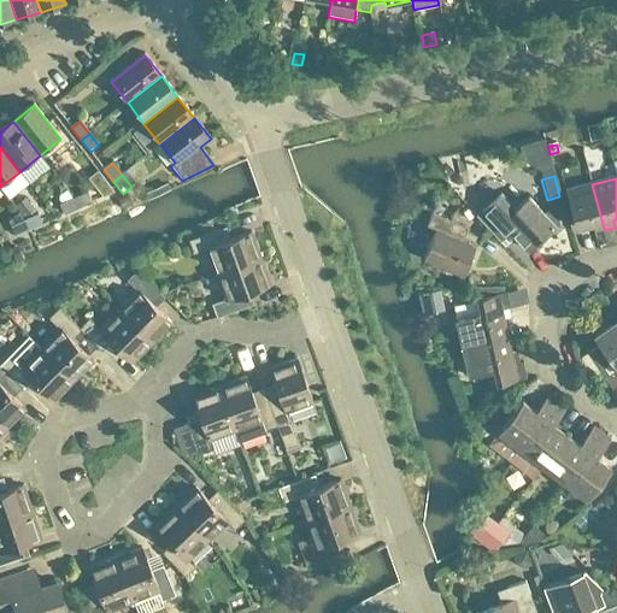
[(603,224),(592,184),(565,192),(576,231),(603,224)]
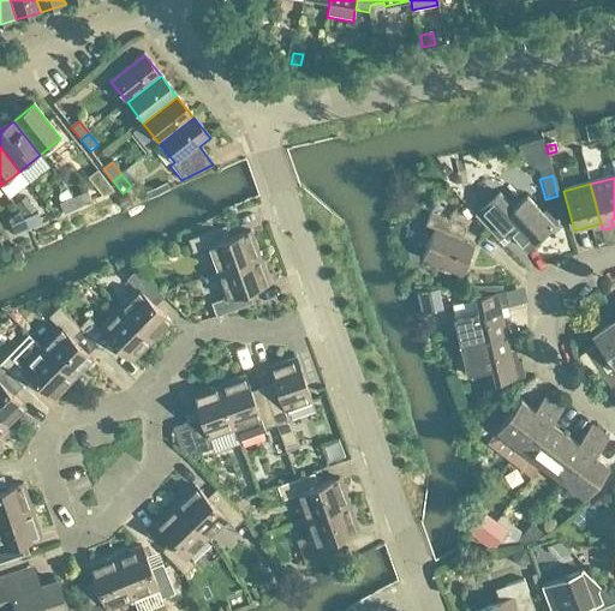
[(167,185),(145,193),(148,199),(169,191),(167,185)]
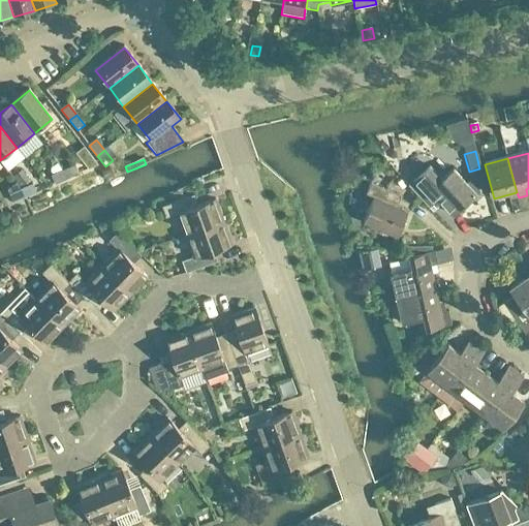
[(75,165),(63,172),(67,180),(80,175),(75,165)]
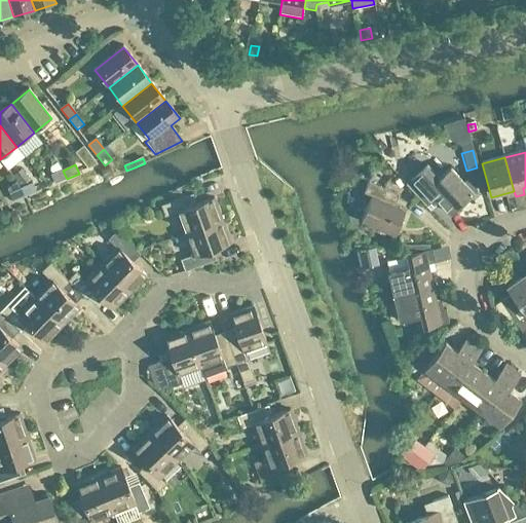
[(473,194),(450,170),(440,180),(427,166),(406,186),(426,208),(436,198),(450,215),(473,194)]
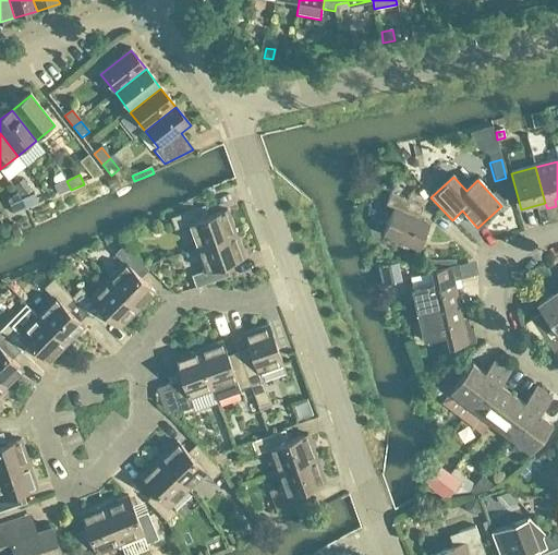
[(23,181),(14,186),(22,198),(31,192),(23,181)]
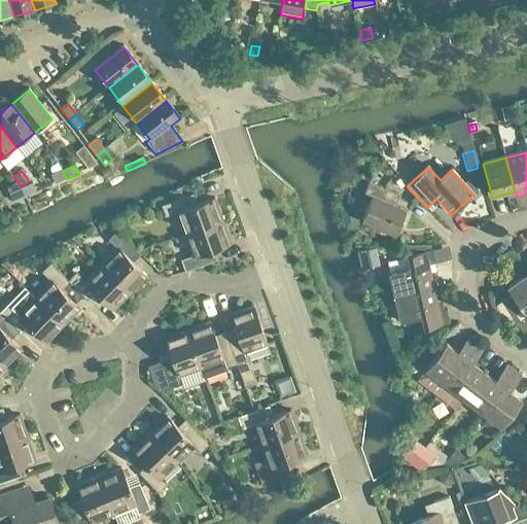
[(55,184),(67,179),(63,171),(51,176),(55,184)]
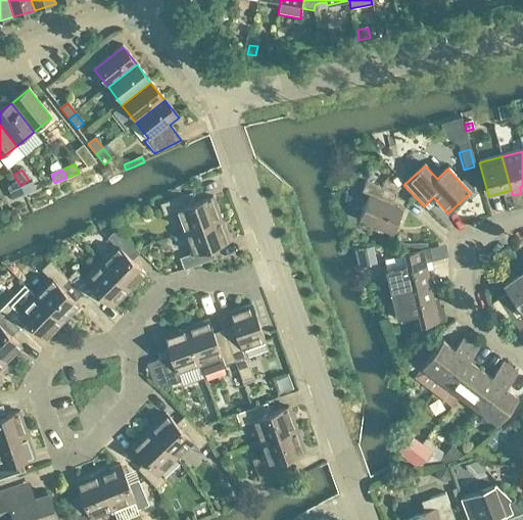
[(33,183),(20,188),(25,196),(36,191),(33,183)]
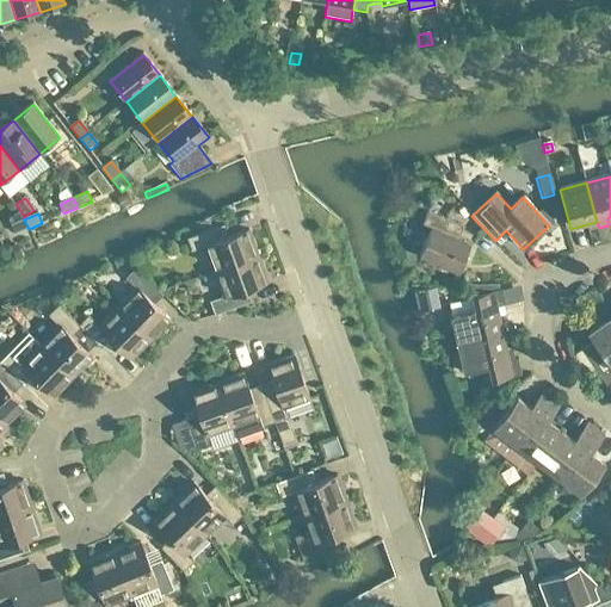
[(469,246),(458,241),(463,228),(429,214),(423,228),(431,231),(420,258),(458,273),(469,246)]
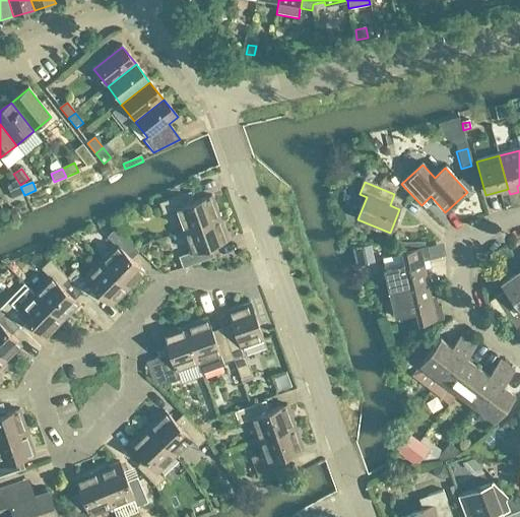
[(12,200),(24,195),(20,187),(9,192),(12,200)]
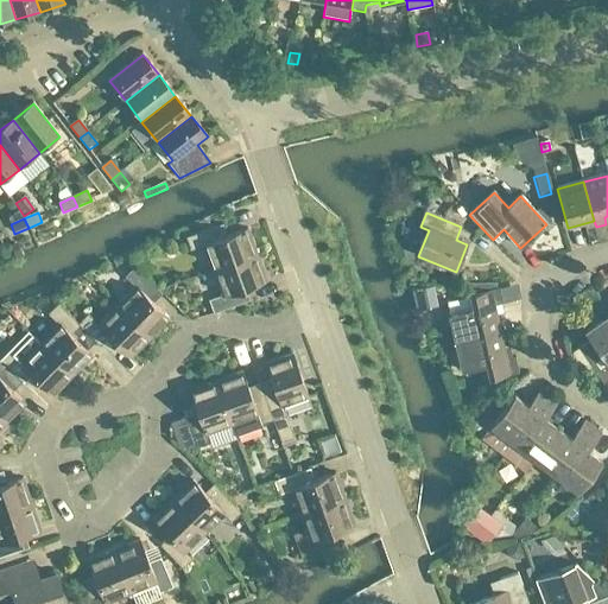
[(607,231),(606,224),(596,227),(600,241),(607,237),(607,231)]
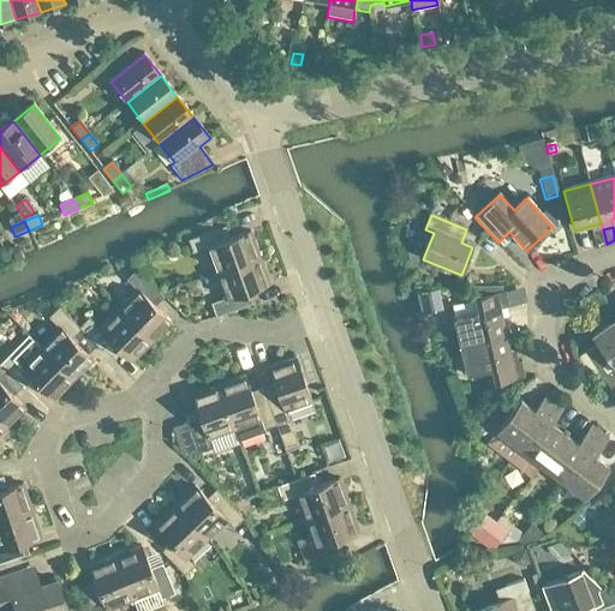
[(596,246),(607,244),(603,229),(592,233),(596,246)]
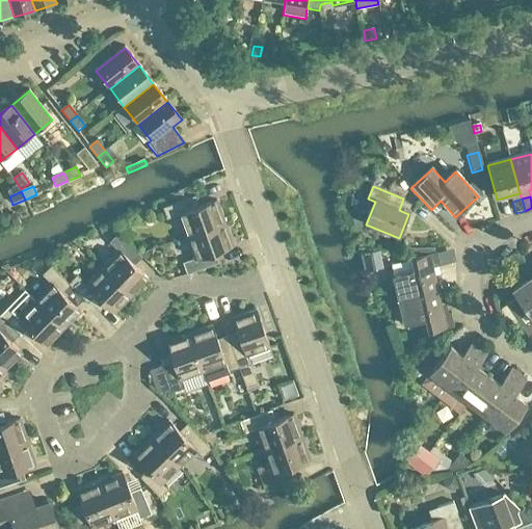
[(234,247),(217,202),(192,210),(189,200),(163,209),(167,220),(179,216),(194,260),(183,264),(187,276),(213,267),(209,256),(234,247)]
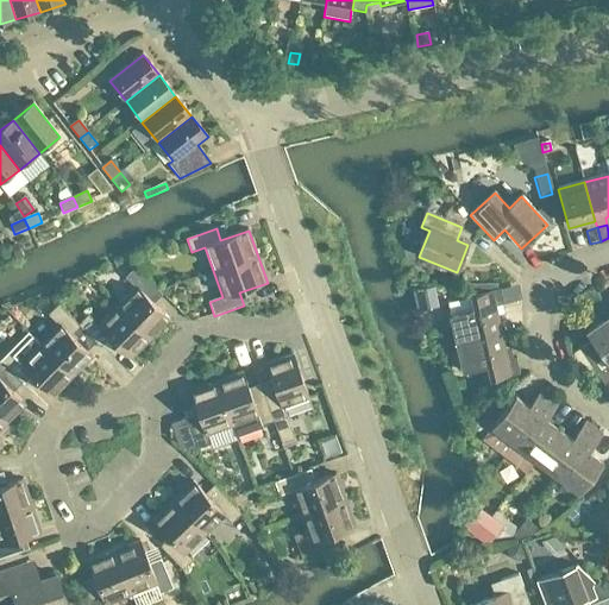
[(170,321),(149,300),(158,290),(136,269),(125,278),(136,289),(117,308),(150,340),(170,321)]
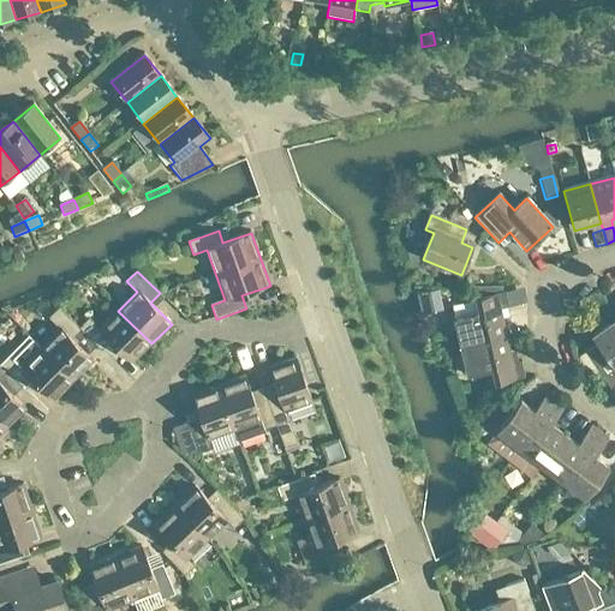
[(445,311),(440,292),(418,297),(423,316),(445,311)]
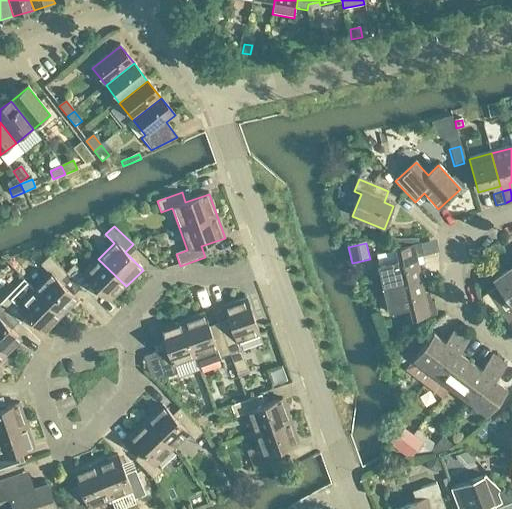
[(422,281),(417,259),(424,257),(421,244),(396,250),(399,261),(377,266),(383,290),(422,281)]
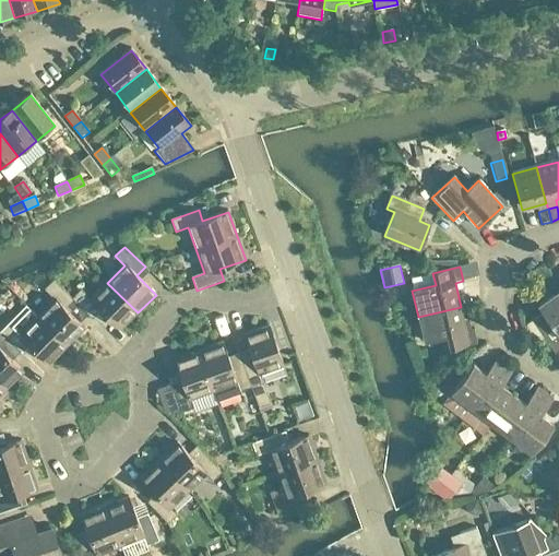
[(85,329),(66,310),(73,302),(72,299),(54,281),(45,291),(54,300),(37,317),(68,347),(85,329)]
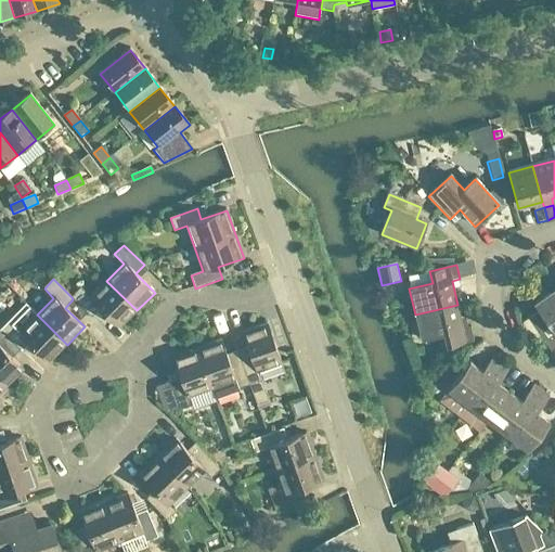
[(137,310),(106,281),(90,297),(80,289),(72,297),(73,299),(92,318),(100,309),(119,329),(137,310)]
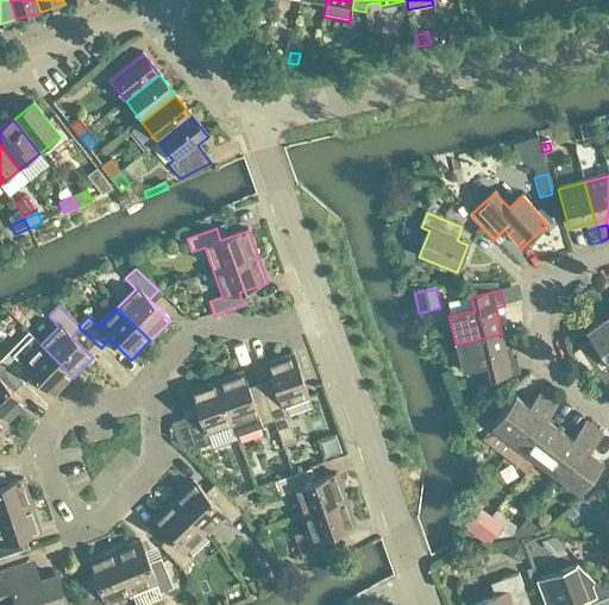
[(608,319),(588,335),(592,341),(579,350),(604,385),(608,382),(608,319)]
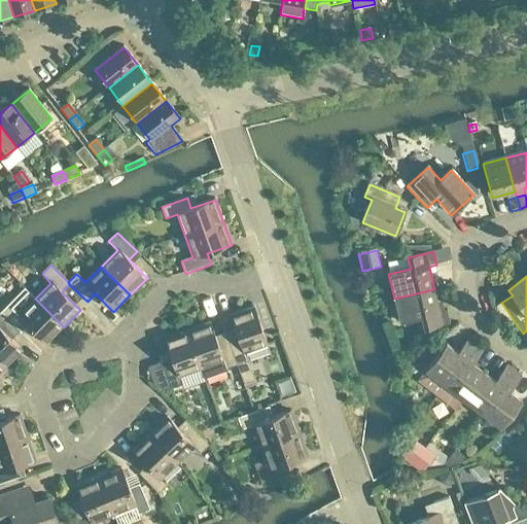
[(440,313),(434,289),(394,299),(399,323),(422,318),(424,330),(450,325),(447,312),(440,313)]
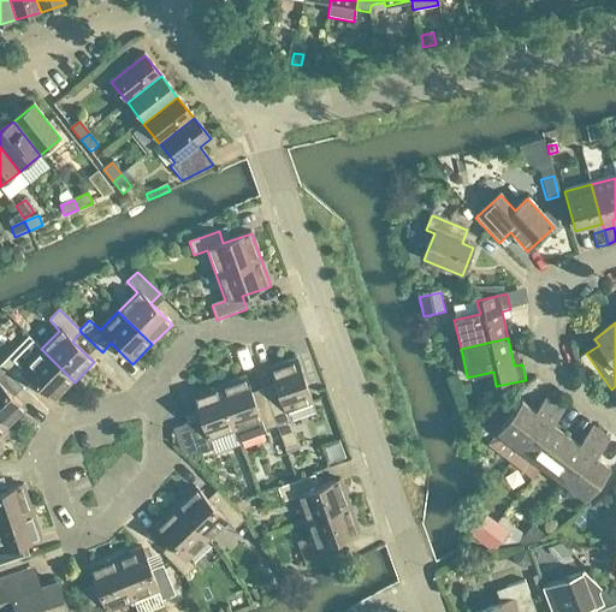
[(75,382),(41,349),(22,368),(11,358),(1,368),(13,380),(24,391),(33,381),(54,403),(75,382)]
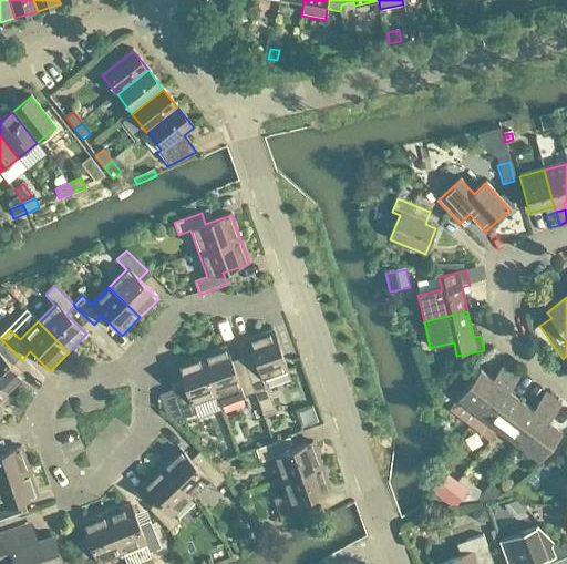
[(265,381),(288,372),(274,331),(248,340),(256,362),(245,366),(256,395),(263,414),(275,410),(265,381)]
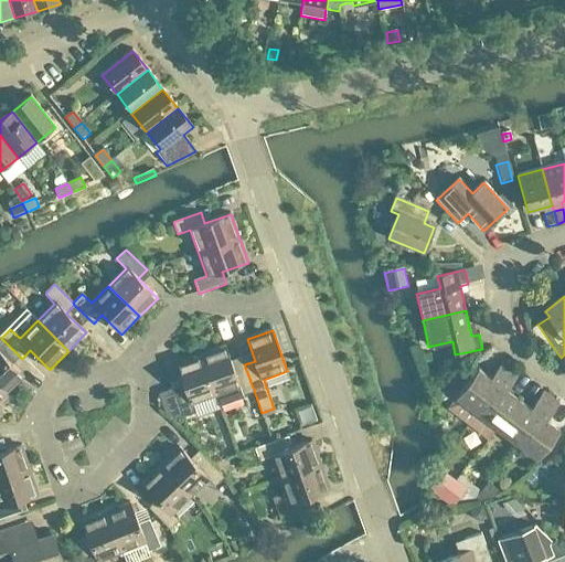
[(24,377),(4,358),(12,349),(1,338),(0,336),(0,389),(6,395),(24,377)]
